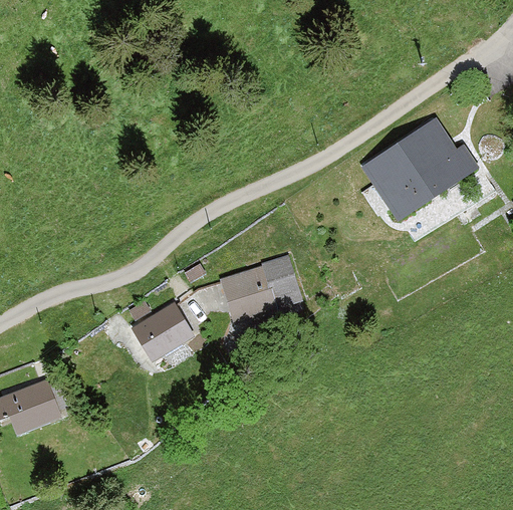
[(361,166),(397,220),(479,168),(444,112),(361,166)]
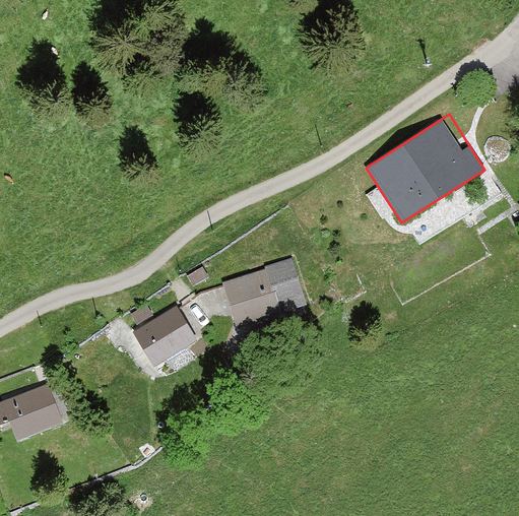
[(309,305),(293,258),(224,280),(240,328),(309,305)]
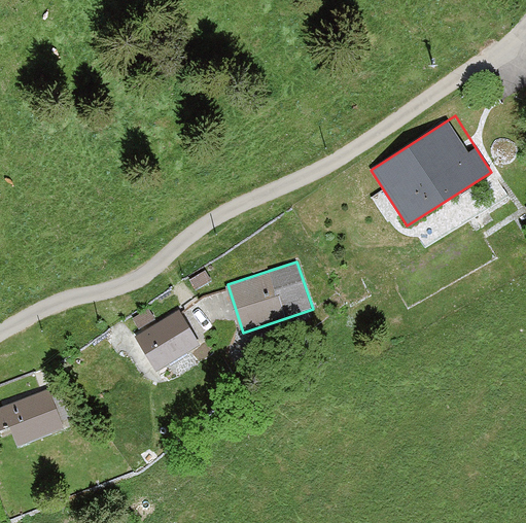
[(140,322),(159,316),(153,303),(135,310),(140,322)]
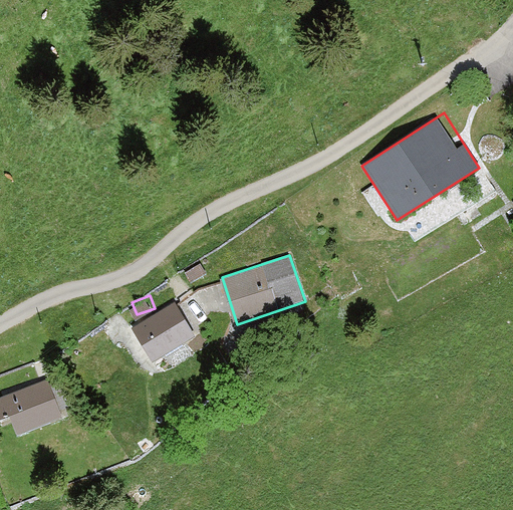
[(131,324),(152,360),(194,335),(174,300),(131,324)]
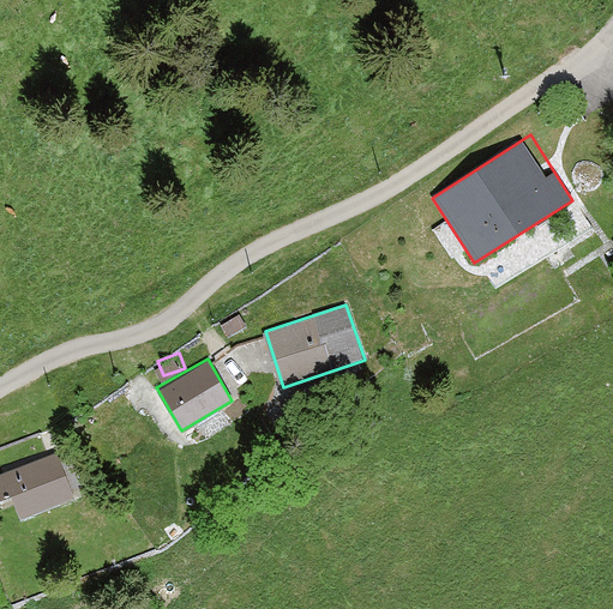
[(0,474),(19,517),(74,493),(54,450),(0,472),(0,474)]
